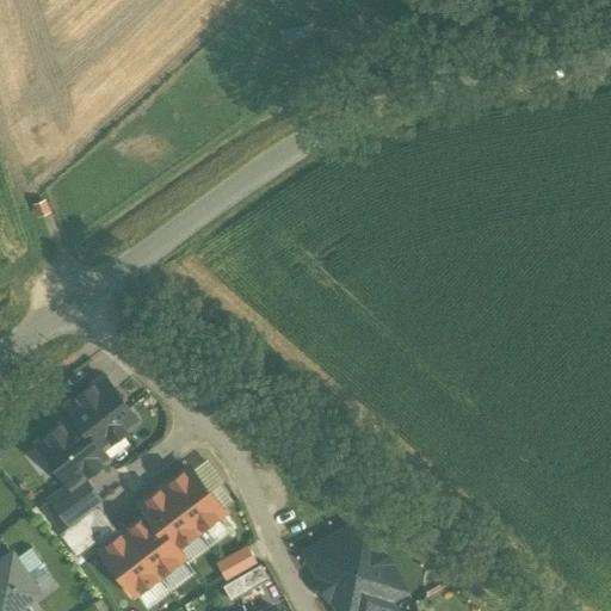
[(73,415),(99,449),(136,420),(104,377),(66,406),(73,415)]
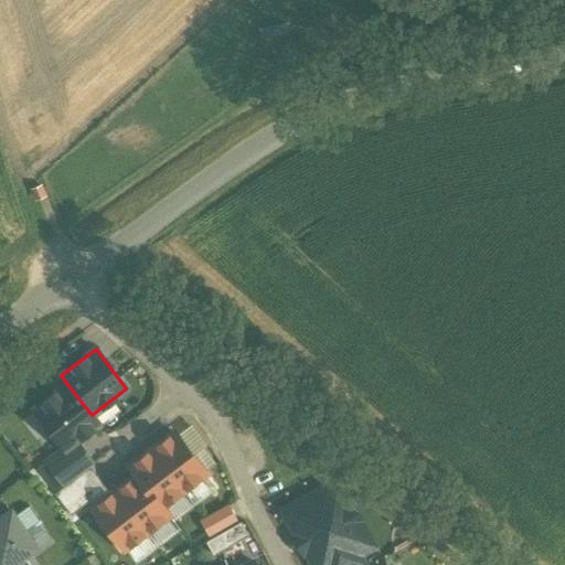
[(76,441),(98,424),(92,415),(67,384),(34,409),(63,447),(65,449),(76,441)]
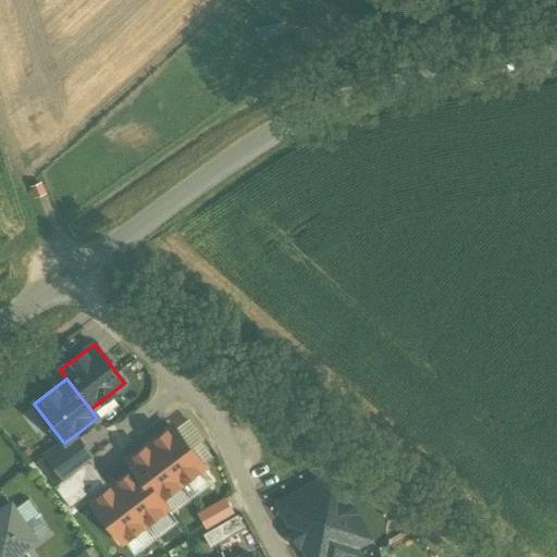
[(206,438),(189,418),(174,430),(201,466),(212,457),(200,443),(206,438)]
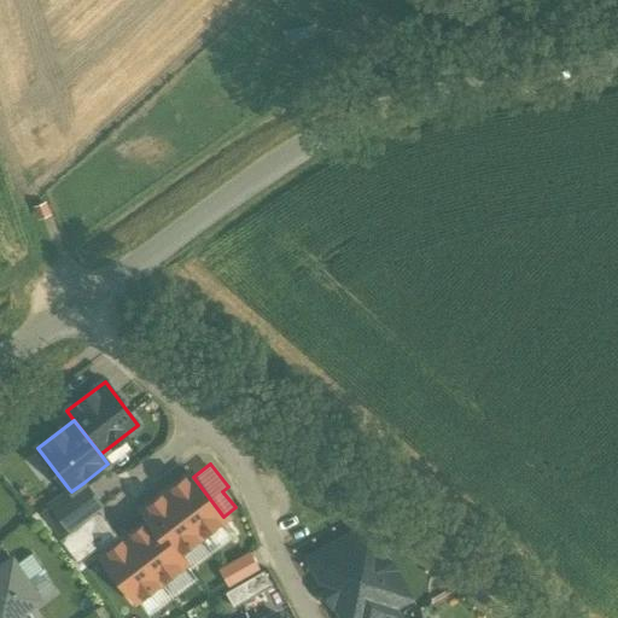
[(191,473),(165,493),(199,536),(223,518),(225,517),(223,517),(193,477),(191,473)]
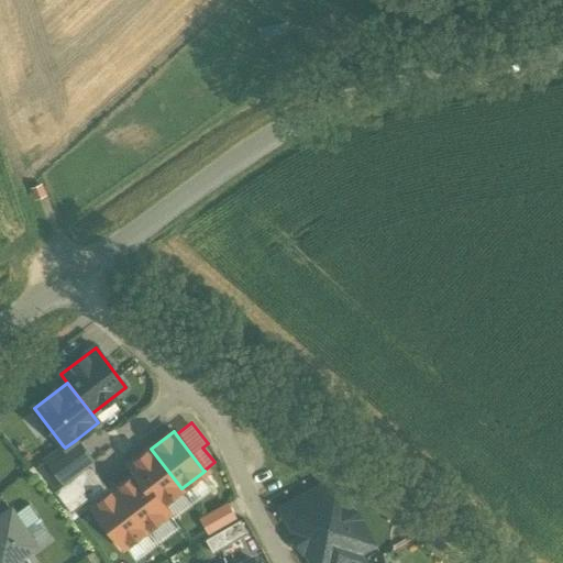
[(45,460),(64,484),(67,482),(89,465),(92,462),(76,440),(65,448),(63,445),(45,460)]
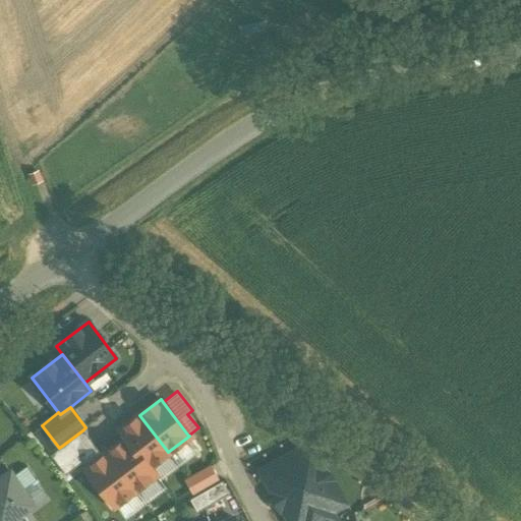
[(139,415),(120,430),(125,438),(149,467),(168,452),(139,415)]
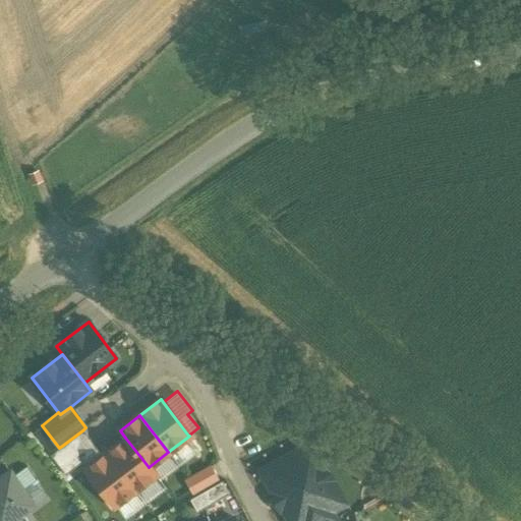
[(88,467),(102,456),(82,430),(62,446),(69,456),(77,465),(82,461),(88,467)]
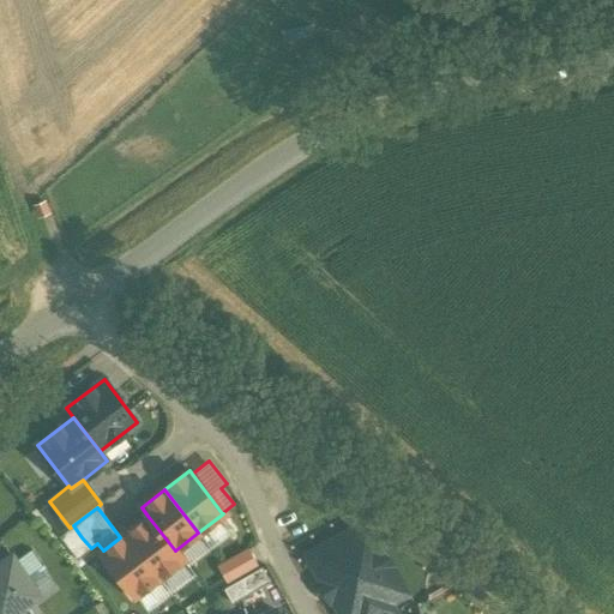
[(222,515),(198,533),(212,549),(235,531),(222,515)]
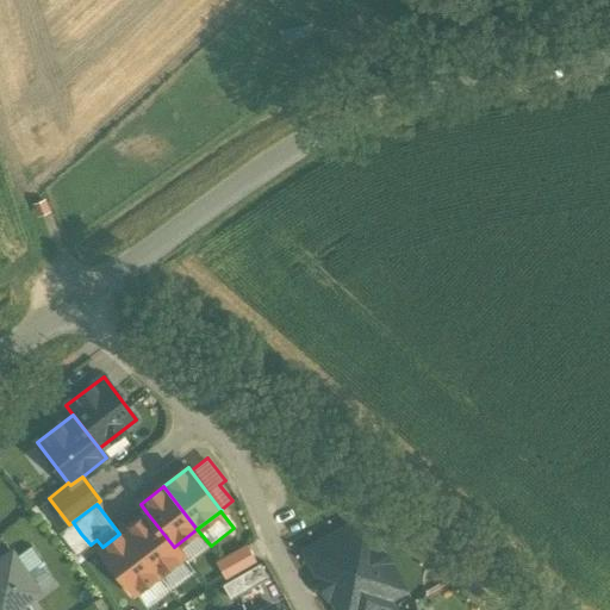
[(147,512),(124,530),(157,573),(181,555),(147,512)]
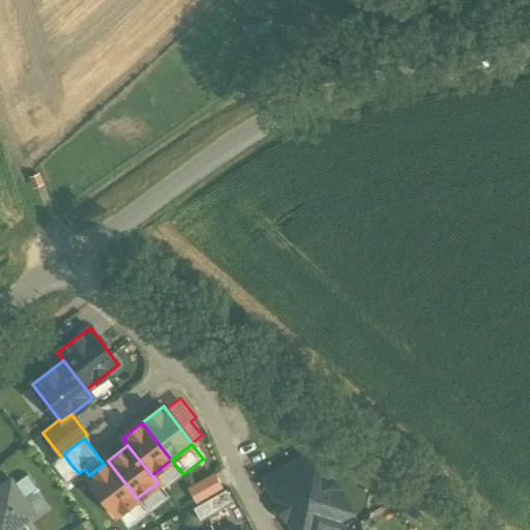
[(51,463),(58,473),(70,464),(63,453),(60,455),(51,463)]
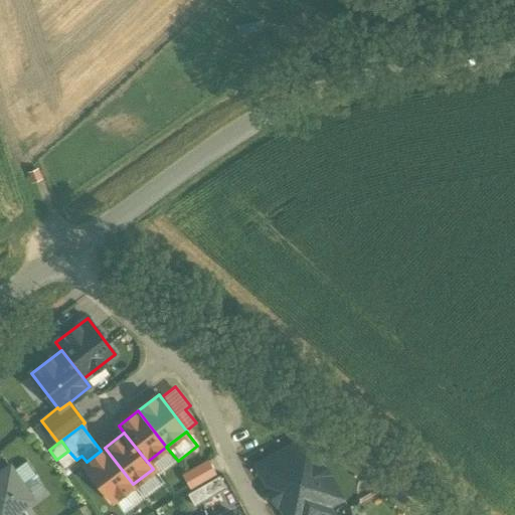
[(295,514),(332,514),(327,506),(341,498),(328,474),(312,483),(300,463),(310,458),(293,446),(256,466),(268,485),(271,490),(277,487),(282,497),(281,498),(288,512),(293,509),(295,514)]
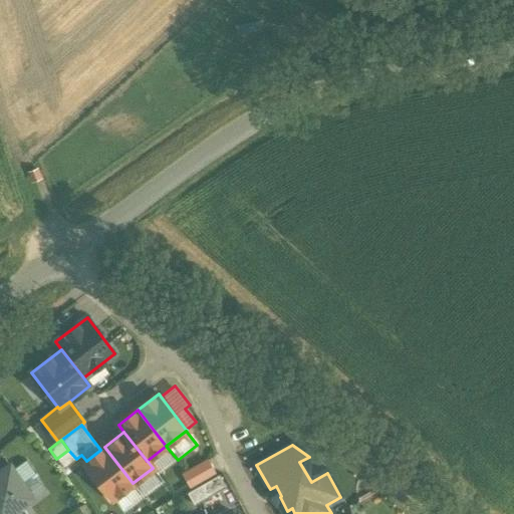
[(166,446),(147,461),(158,475),(178,460),(166,446)]
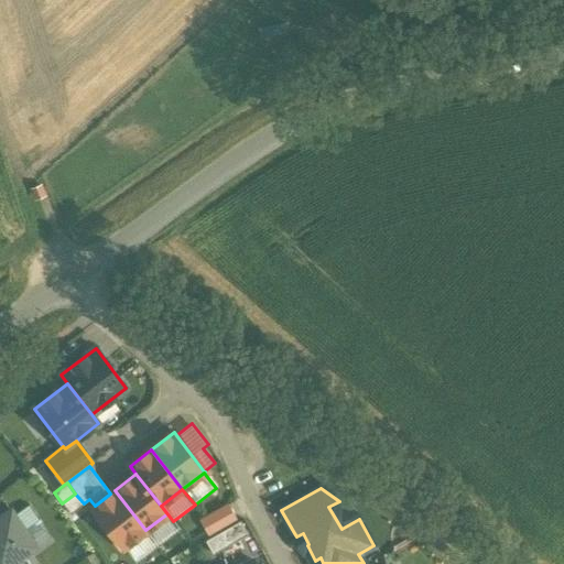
[(95,506),(93,507),(123,548),(145,530),(115,490),(110,494),(95,506)]
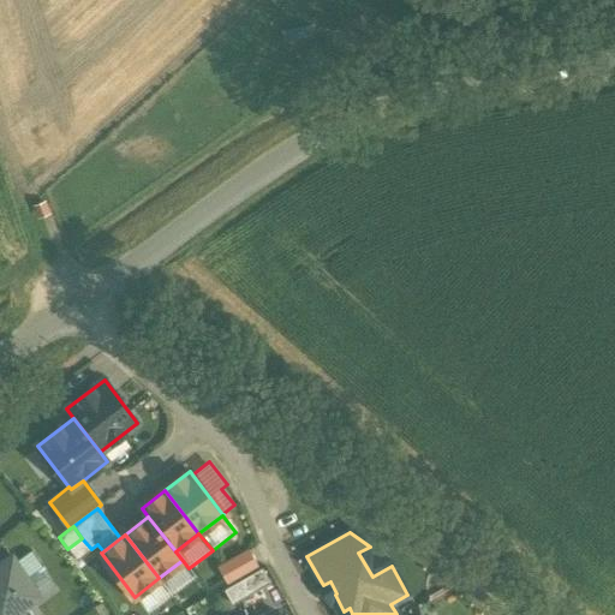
[(76,561),(91,549),(82,538),(67,549),(76,561)]
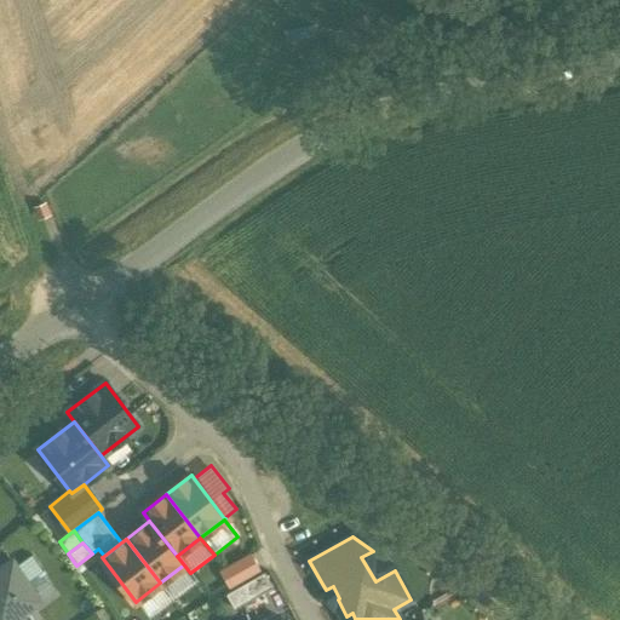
[(361,557),(375,581),(395,570),(373,551),(361,557)]
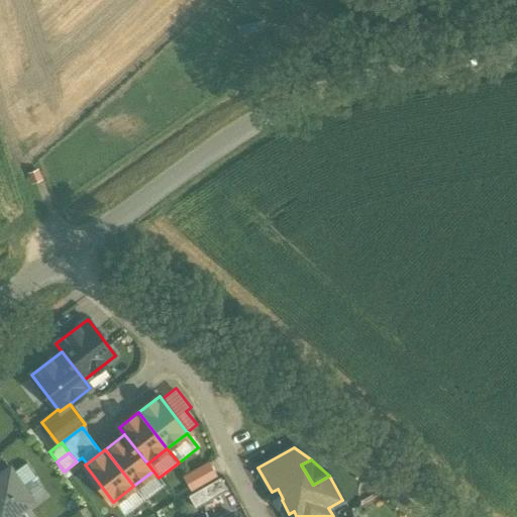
[(209,460),(182,476),(191,491),(217,477),(209,460)]
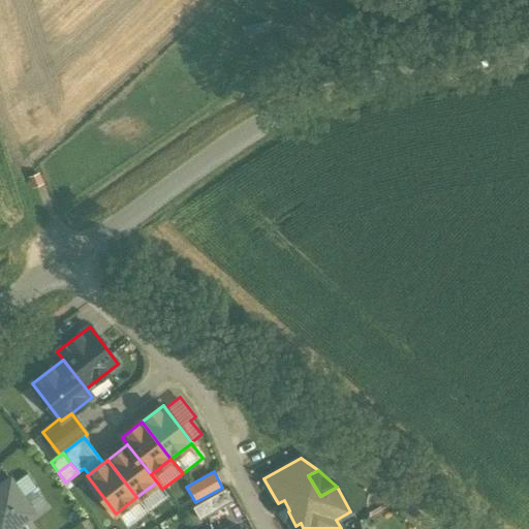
[(0,528),(7,528),(23,520),(33,512),(23,497),(36,488),(27,473),(13,483),(10,478),(0,485),(0,528)]
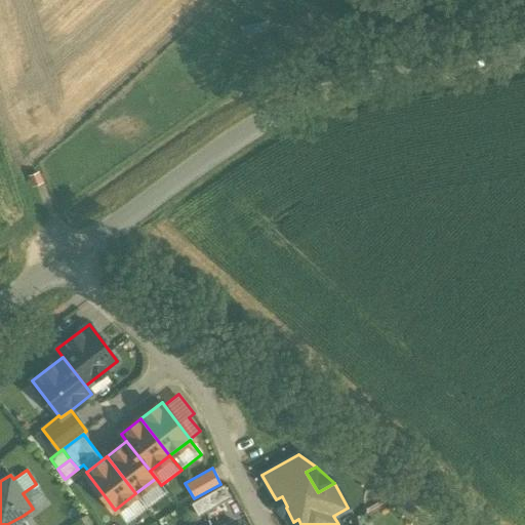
[(156,478),(135,493),(147,509),(167,493),(161,485),(156,478)]
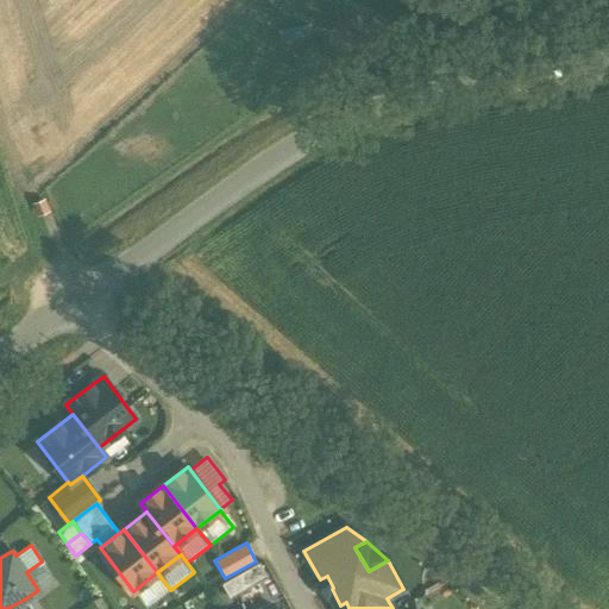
[(259,563),(221,584),(230,598),(268,578),(259,563)]
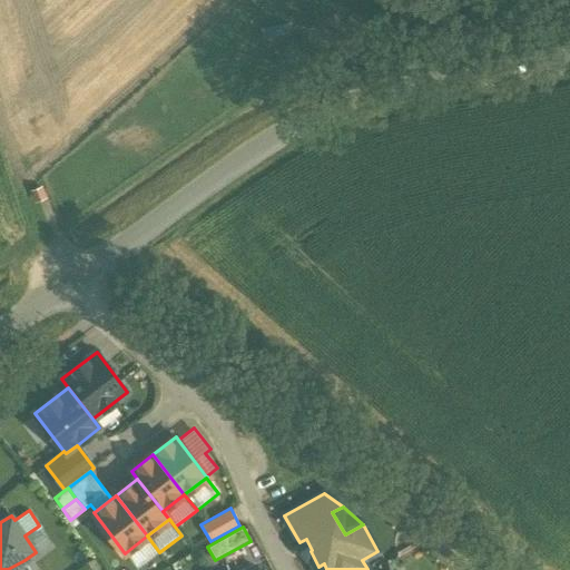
[(147,536),(125,553),(138,569),(159,552),(147,536)]
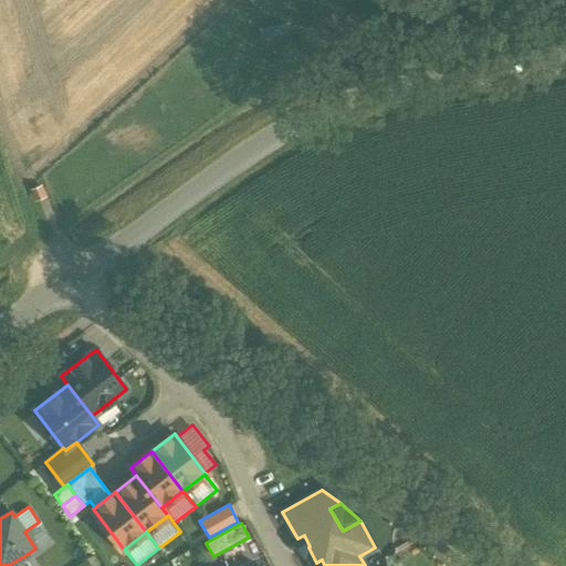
[(310,546),(304,535),(297,538),(294,533),(290,536),(302,557),(304,556),(310,565),(324,565),(322,559),(316,563),(308,547),(310,546)]
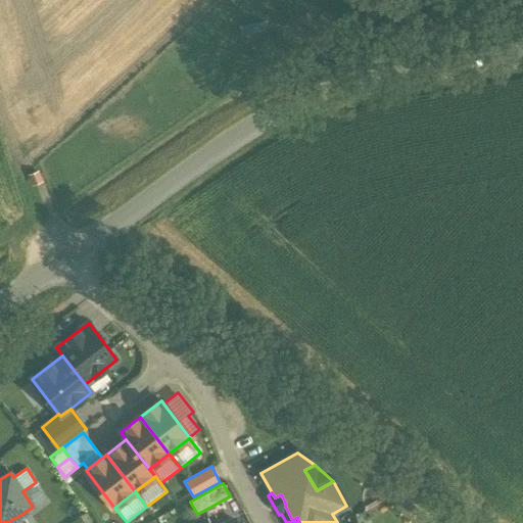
[(29,522),(22,514),(7,522),(29,522)]
